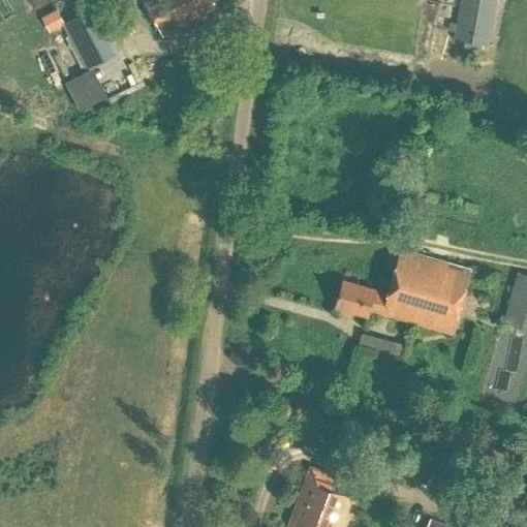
[(88,68),(117,54),(93,8),(86,12),(83,6),(90,2),(88,0),(73,0),(57,8),(65,25),(58,29),(74,61),(83,57),(88,68)]
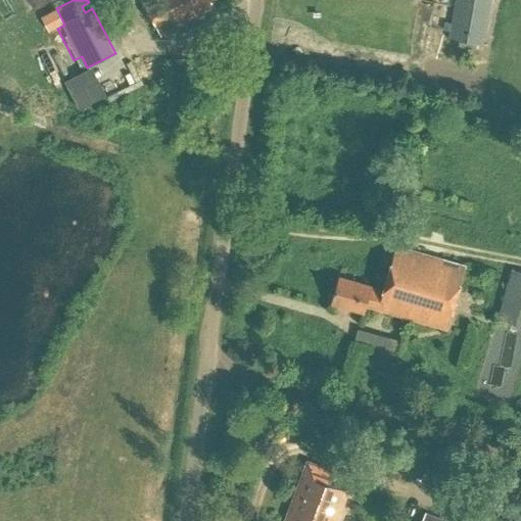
[(145,0),(160,36),(218,11),(211,0),(145,0)]
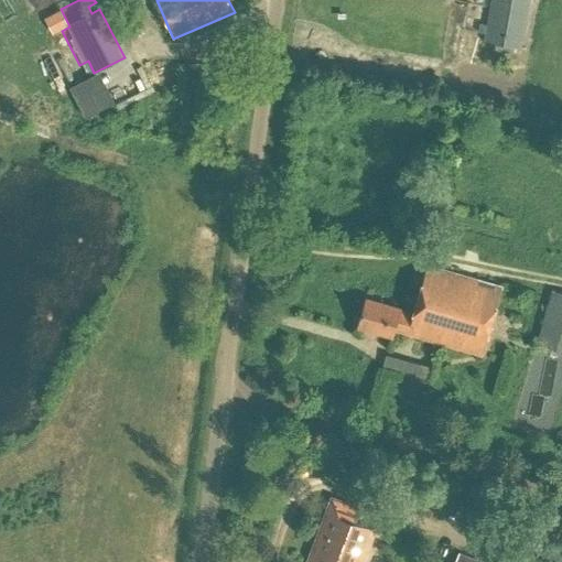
[(521,50),(527,0),(488,0),(484,45),(495,46),(494,53),(512,55),(512,49),(521,50)]
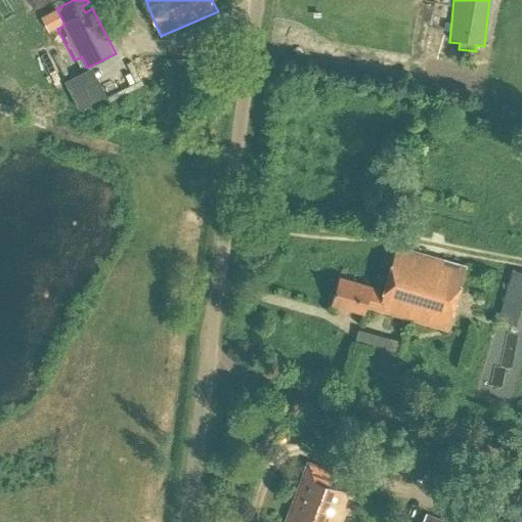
[(63,80),(76,109),(103,96),(92,69),(63,80)]
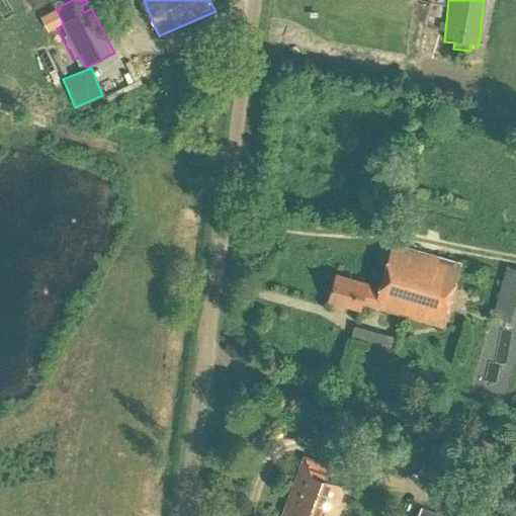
[(334,275),(327,303),(361,312),(363,306),(443,328),(460,267),(392,248),(379,291),(366,287),(367,284),(334,275)]
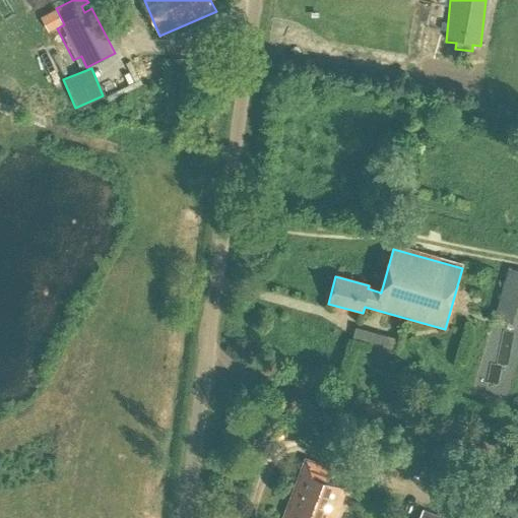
[(517,271),(510,269),(496,318),(517,324),(517,271)]
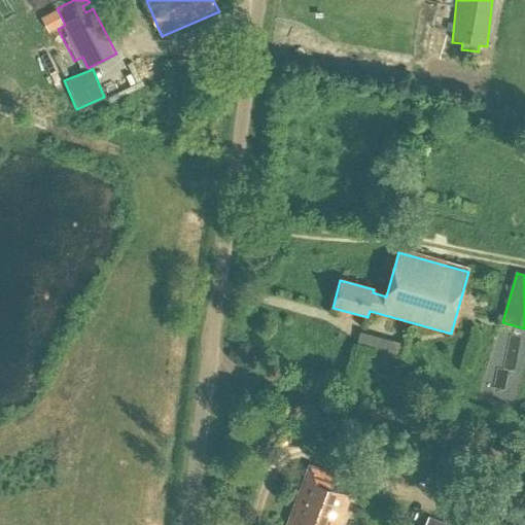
[(313,475),(291,524),(344,524),(354,502),(333,494),(337,485),(313,475)]
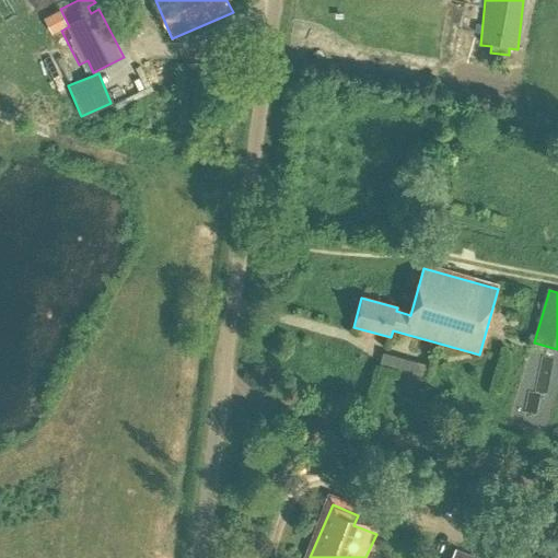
[(455,548),(450,557),(474,557),(455,548)]
